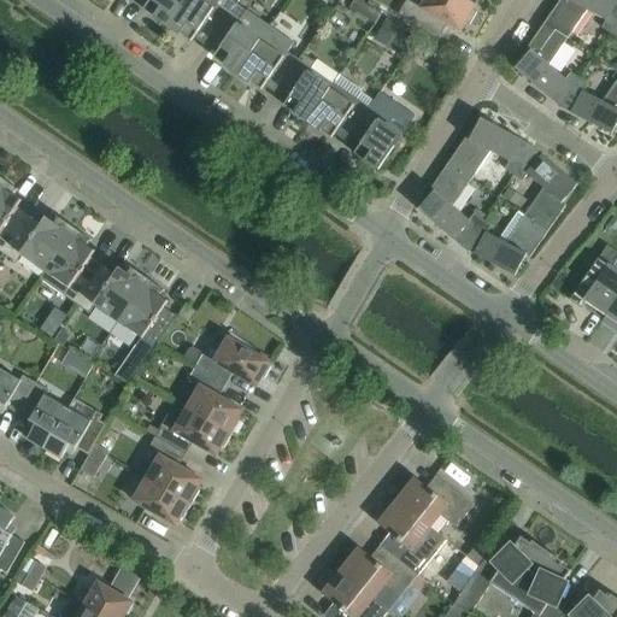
[(168,25),(184,0),(139,0),(146,5),(144,10),(168,25)]
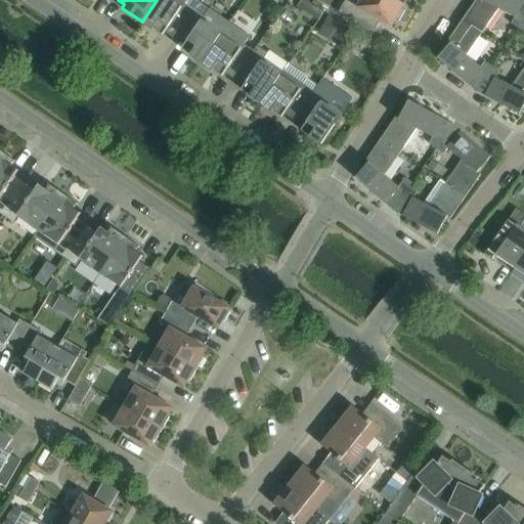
[(174,39),(193,10),(184,3),(186,0),(157,0),(142,22),(162,36),(165,32),(174,39)]
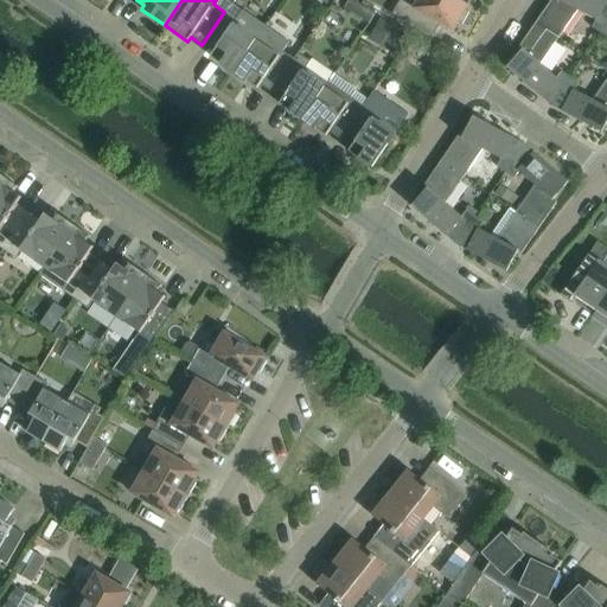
[(453,32),(468,5),(459,0),(400,0),(391,14),(432,38),(440,24),(453,32)]
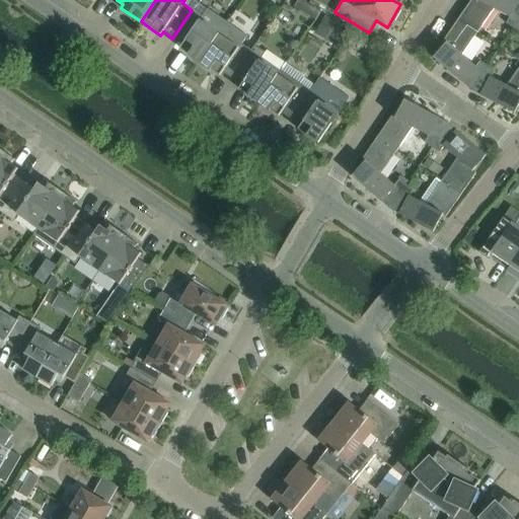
[(470,0),(458,18),(477,32),(493,9),(509,17),(506,23),(513,28),(518,19),(518,1),(518,0),(470,0)]
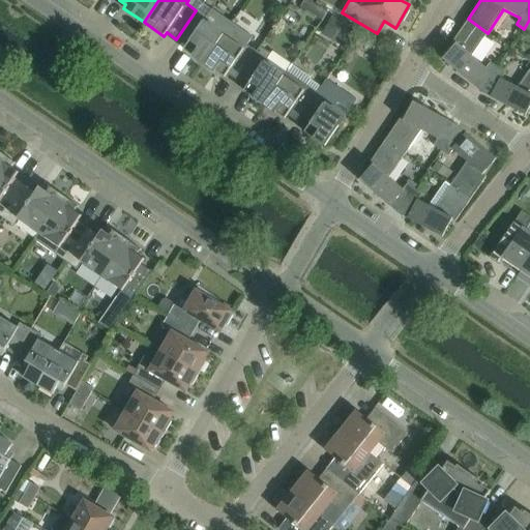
[(204,63),(232,23),(211,8),(206,17),(196,10),(176,39),(186,46),(183,50),(204,63)]
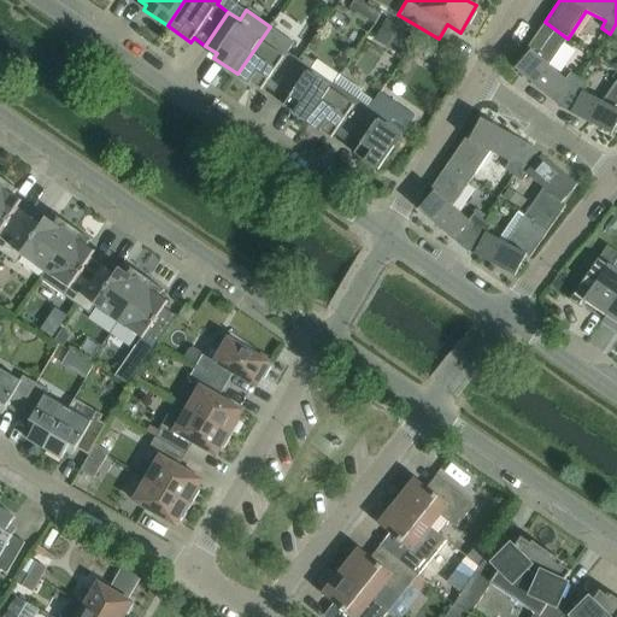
[(550,65),(568,39),(545,22),(527,48),(530,51),(515,69),(550,99),(551,97),(562,104),(579,78),(570,72),(565,80),(550,65)]
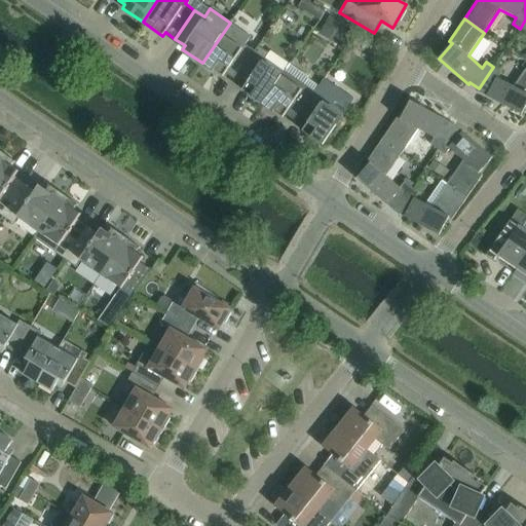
[(235,80),(258,46),(254,51),(245,44),(251,36),(230,23),(202,63),(223,77),(225,73),(235,80)]
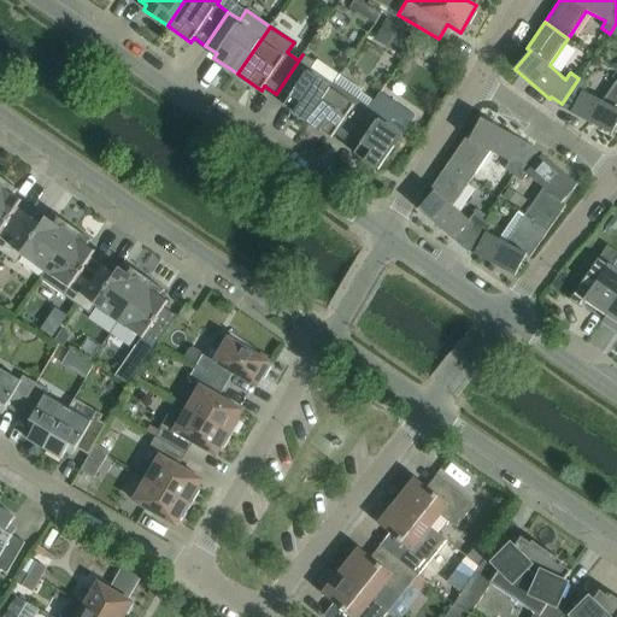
[(307,122),(334,84),(339,76),(317,60),(315,63),(303,54),(276,94),(287,101),(283,106),(307,122)]
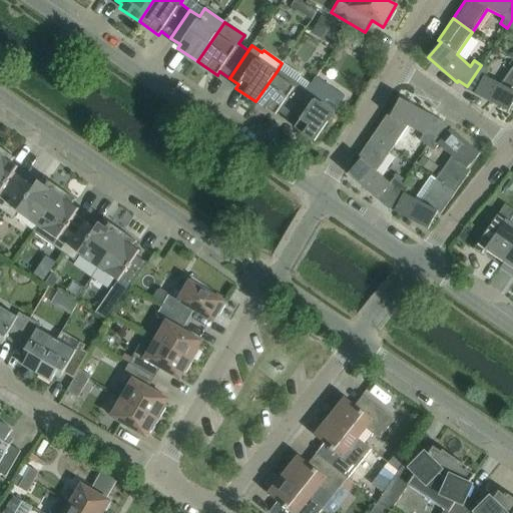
[(288,117),(307,90),(312,82),(311,81),(309,84),(300,77),(301,76),(282,63),(278,70),(255,101),(276,115),(278,111),(288,117)]
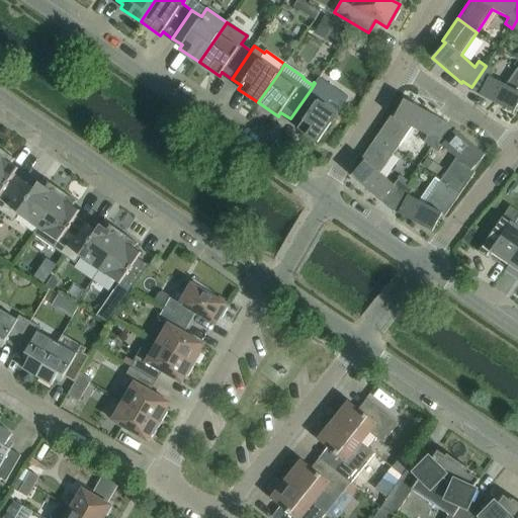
[(517,67),(506,85),(490,77),(494,71),(486,66),(471,87),(481,93),(480,95),(513,113),(517,104),(517,67)]
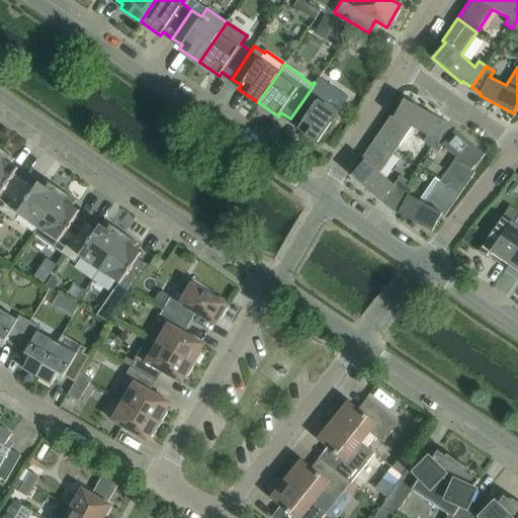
[(315,83),(310,91),(290,118),(299,125),(297,130),(314,140),(318,143),(344,104),(315,83)]
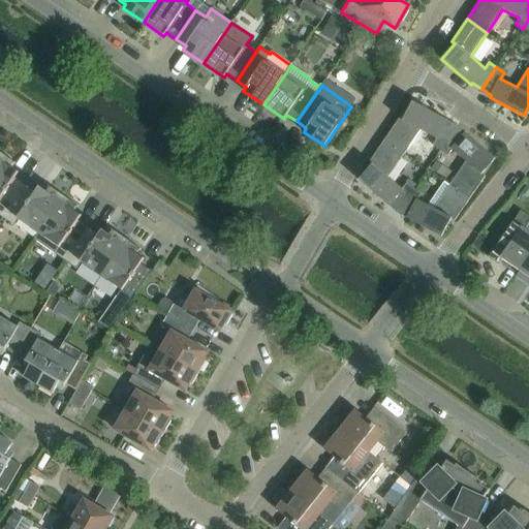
[(399,118),(384,141),(404,154),(419,130),(436,138),(433,145),(440,150),(455,128),(445,122),(446,120),(412,101),(403,120),(399,118)]
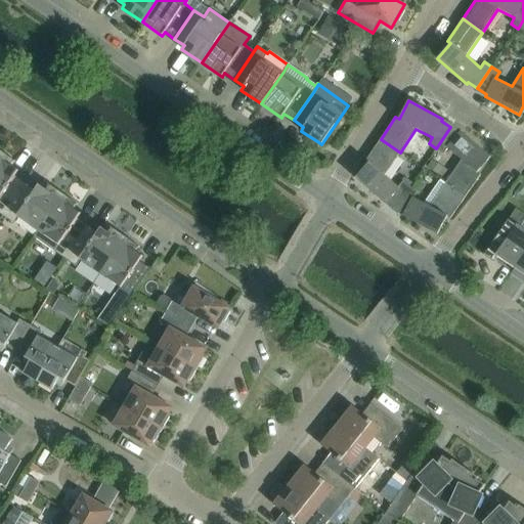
[(460,133),(450,127),(436,148),(443,154),(447,148),(461,160),(445,183),(465,197),(480,175),(477,172),(490,157),(462,132),(460,133)]
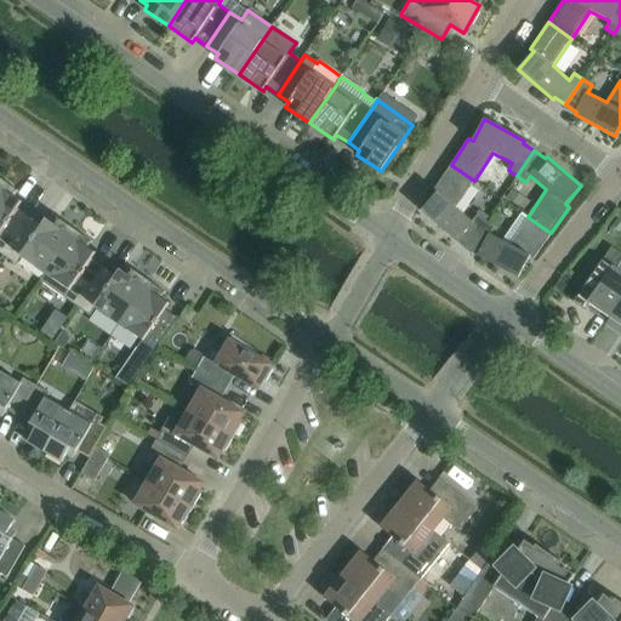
[(455,208),(474,181),(451,165),(433,191),(437,193),(421,211),(455,241),(457,239),(468,246),(485,221),(477,215),(472,222),(455,208)]
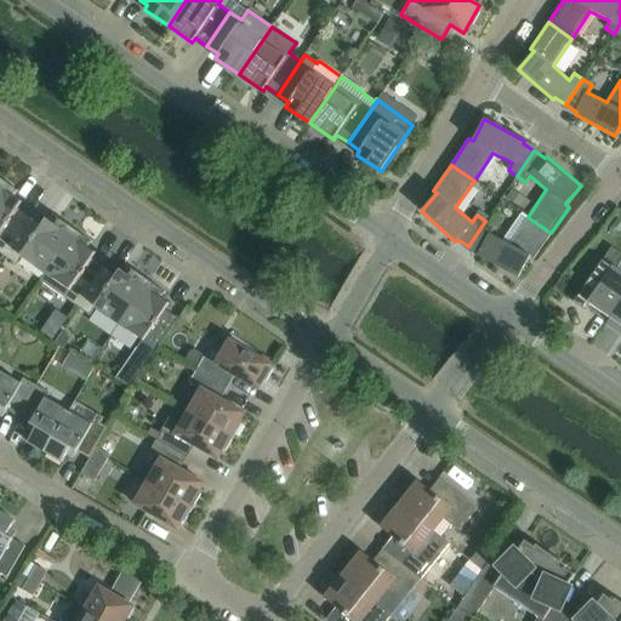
[(29,216),(17,209),(22,201),(13,197),(16,192),(17,192),(18,191),(1,178),(0,180),(0,252),(3,255),(29,216)]
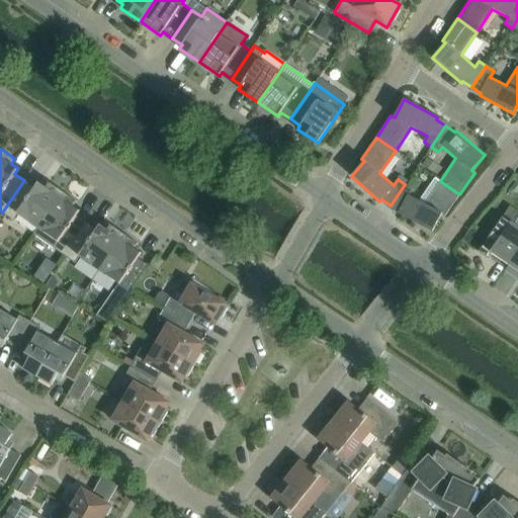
[(62,191),(48,182),(47,183),(48,183),(46,187),(38,182),(34,187),(24,180),(2,212),(13,221),(17,214),(37,228),(62,191)]
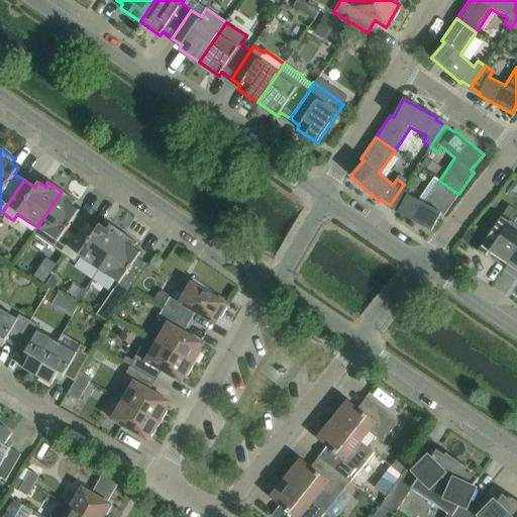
[(444,216),(458,194),(439,181),(424,204),(408,195),(411,189),(404,184),(390,205),(399,212),(398,213),(431,231),(440,214),(444,216)]
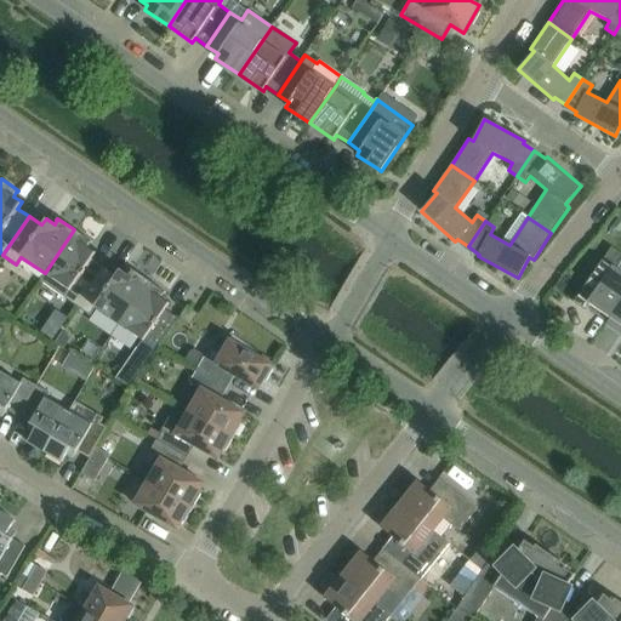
[(103,267),(91,258),(95,252),(87,246),(90,243),(91,243),(92,241),(74,229),(45,273),(40,280),(77,306),(103,267)]
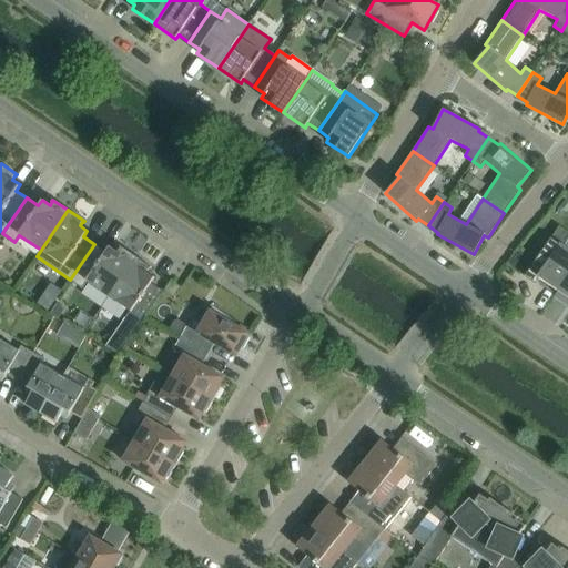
[(555,295),(567,274),(567,250),(550,239),(525,276),(535,284),(536,282),(555,295)]
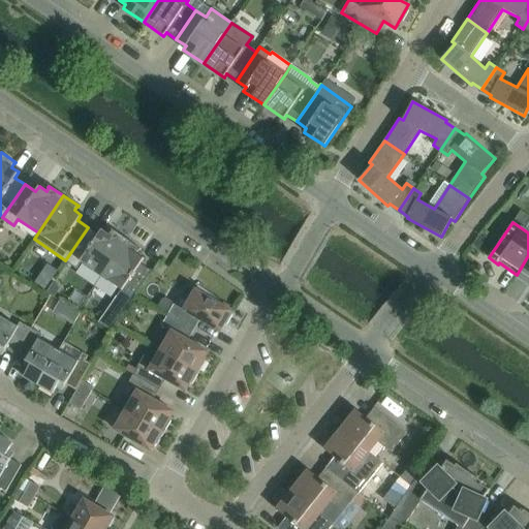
[(126,239),(112,229),(111,230),(112,230),(109,235),(101,229),(98,235),(88,227),(65,260),(76,269),(81,261),(100,276),(126,239)]
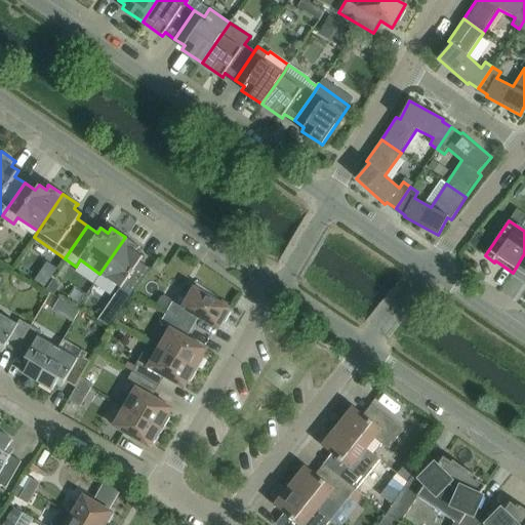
[(139,261),(143,256),(135,252),(138,248),(139,248),(139,247),(125,237),(99,274),(120,287),(116,294),(127,303),(151,270),(139,261)]
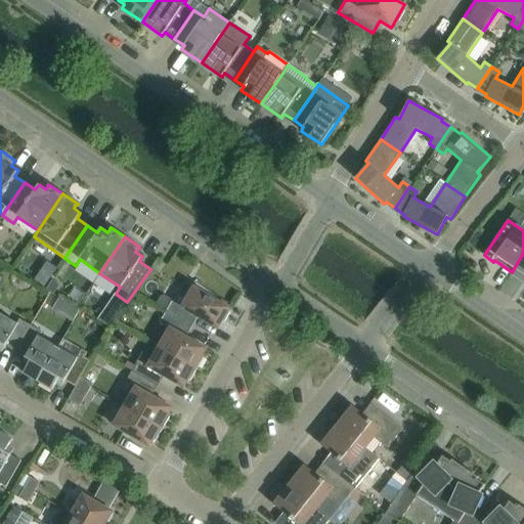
[(523,253),(512,272),(523,279),(523,253)]
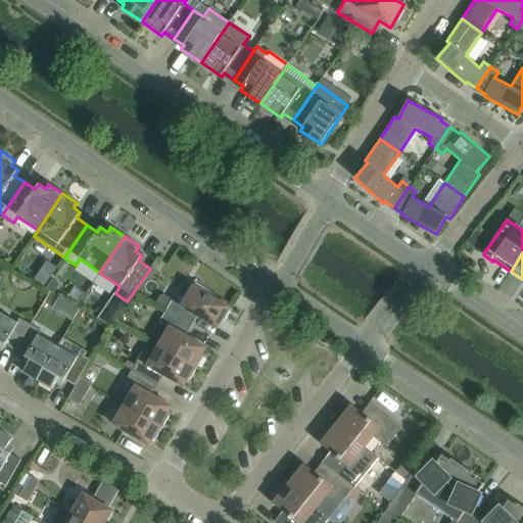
[(168,265),(157,258),(151,268),(160,275),(168,265)]
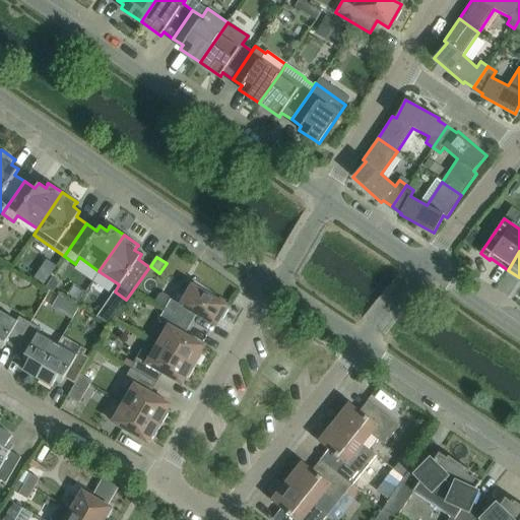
[(52,277),(46,286),(53,290),(58,282),(52,277)]
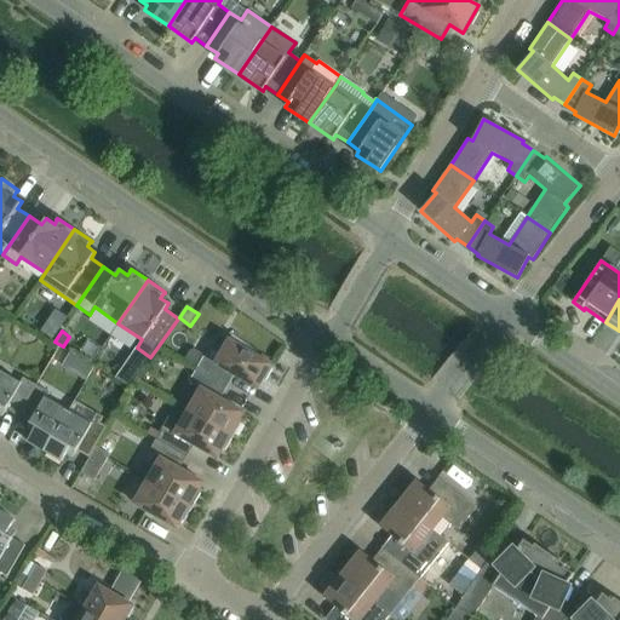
[(196,369),(223,384),(230,372),(258,389),(263,379),(265,380),(273,369),(270,367),(271,365),(254,355),(256,352),(258,354),(258,352),(230,333),(229,334),(231,336),(214,362),(204,356),(196,369)]
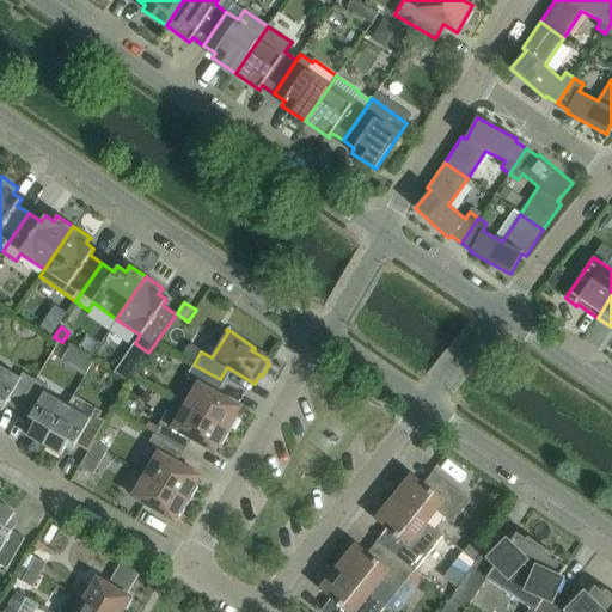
[(81,355),(73,368),(85,375),(93,361),(90,360),(81,355)]
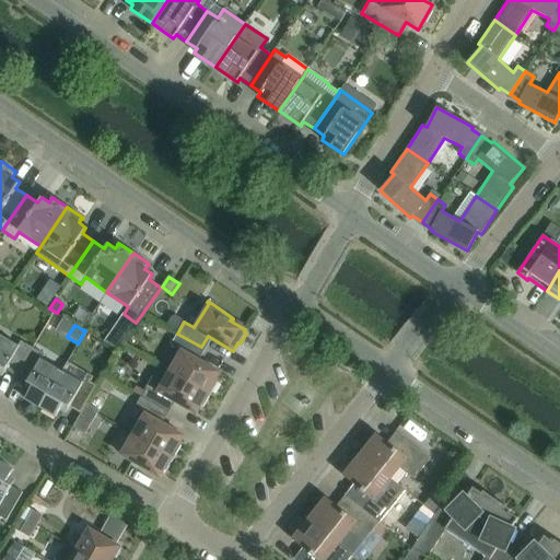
[(16,376),(33,348),(21,340),(18,346),(0,334),(0,373),(2,375),(6,370),(16,376)]
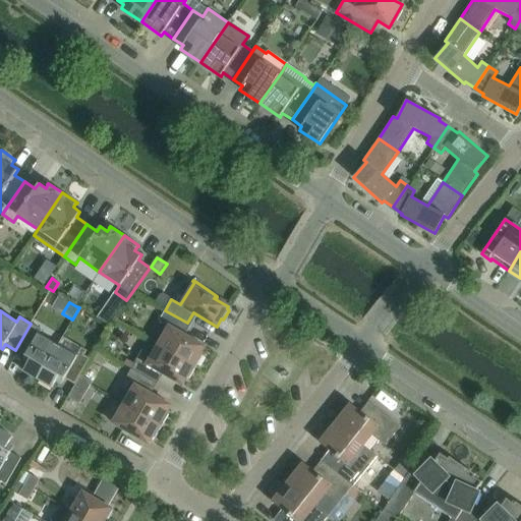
[(187,323),(165,310),(159,321),(169,327),(158,345),(195,367),(203,355),(200,354),(205,346),(181,333),(187,323)]
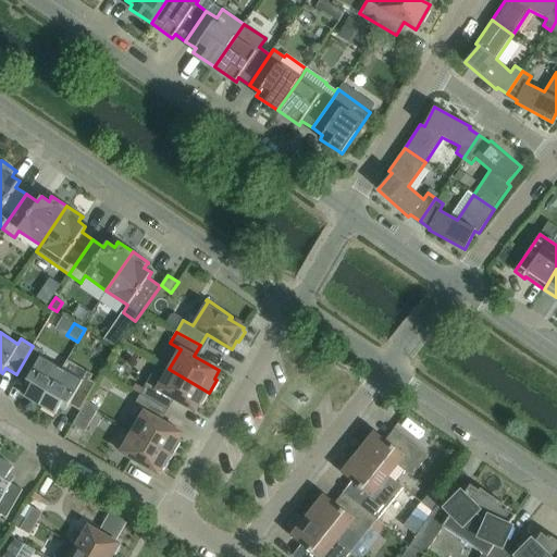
[(40,406),(61,369),(41,357),(45,353),(33,346),(16,374),(27,380),(24,385),(29,388),(24,396),(40,406)]
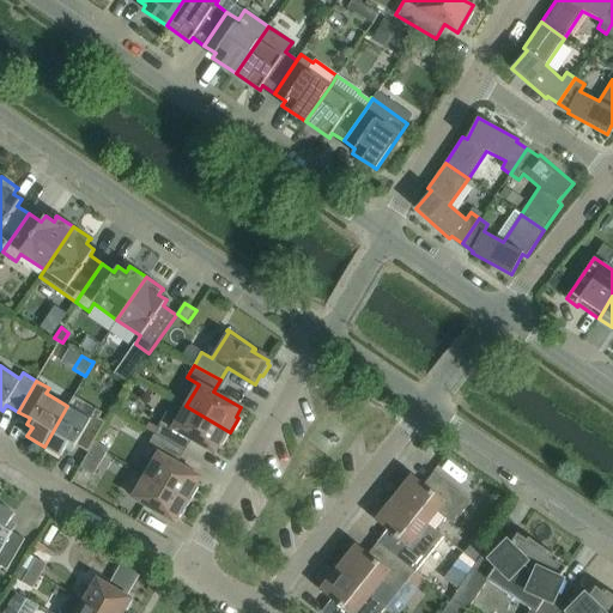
[(105,422),(98,418),(102,412),(73,395),(67,406),(44,447),(61,456),(66,448),(72,451),(76,445),(87,453),(95,441),(105,422)]
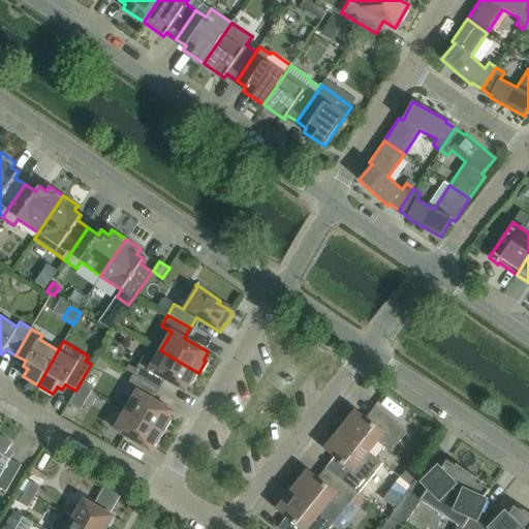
[(198,373),(160,350),(151,345),(145,355),(144,355),(137,366),(133,374),(155,387),(161,377),(185,391),(190,383),(192,384),(198,373)]
